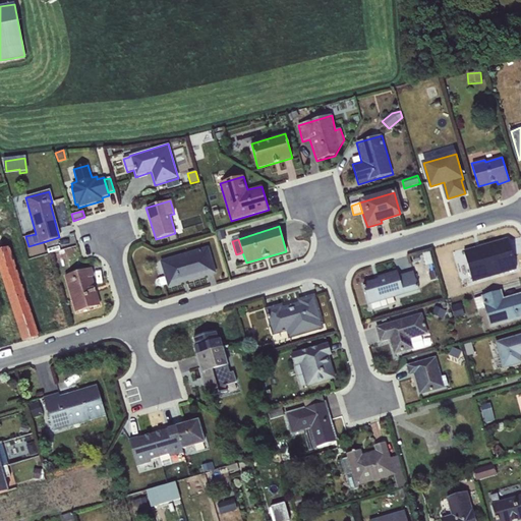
[(508,239),(464,252),(472,282),(516,269),(508,239)]
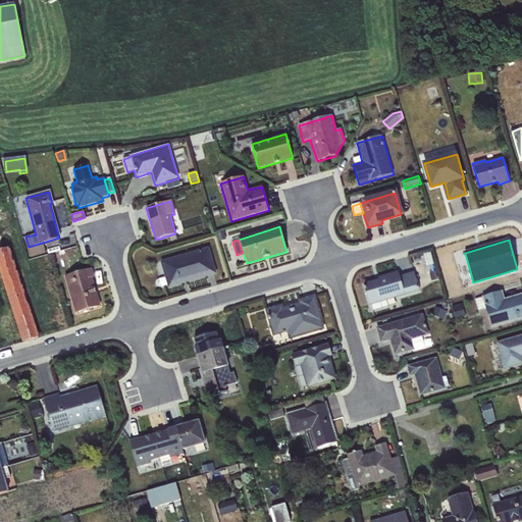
[(43,243),(29,247),(32,258),(46,253),(43,243)]
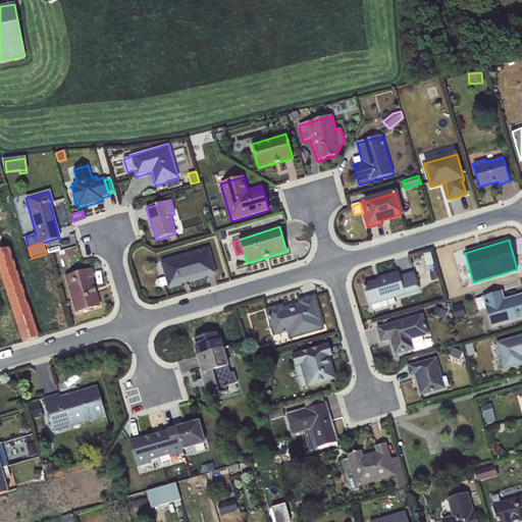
[(9,248),(0,250),(0,268),(23,343),(39,338),(9,248)]
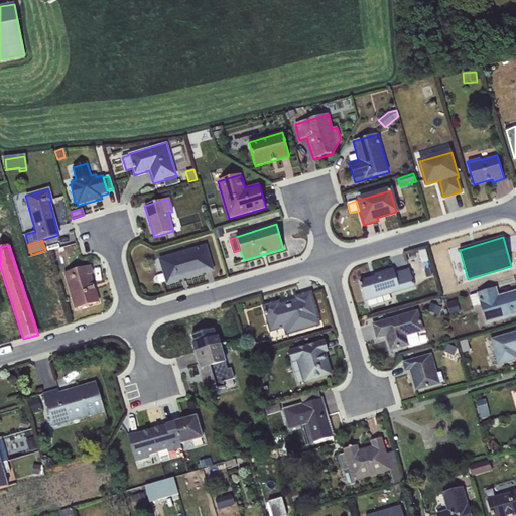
[(157,276),(154,280),(157,283),(167,282),(212,269),(205,245),(158,259),(162,274),(157,276)]
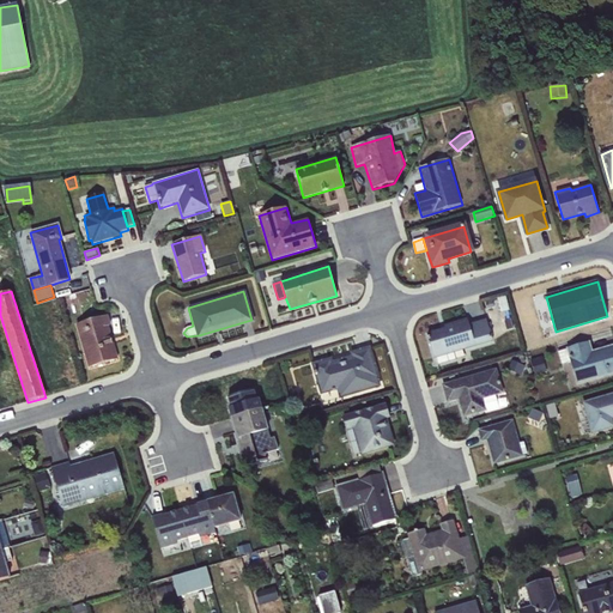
[(508,297),(498,298),(502,313),(510,310),(508,297)]
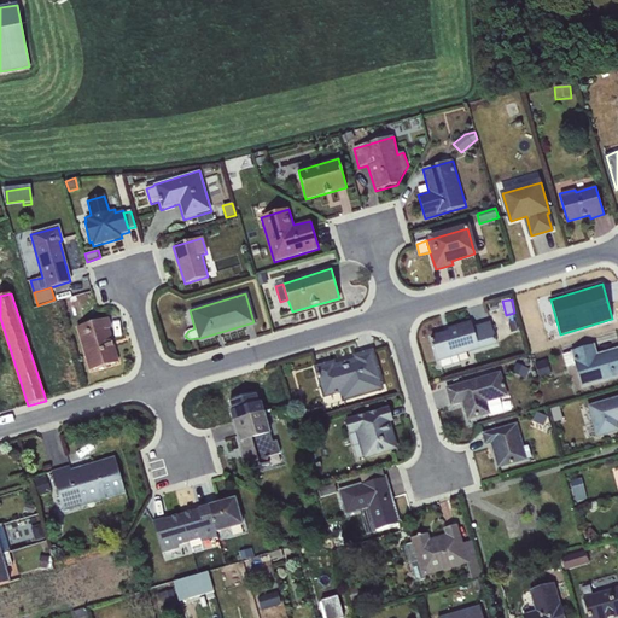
[(108,318),(77,326),(89,371),(118,362),(109,330),(111,328),(108,318)]
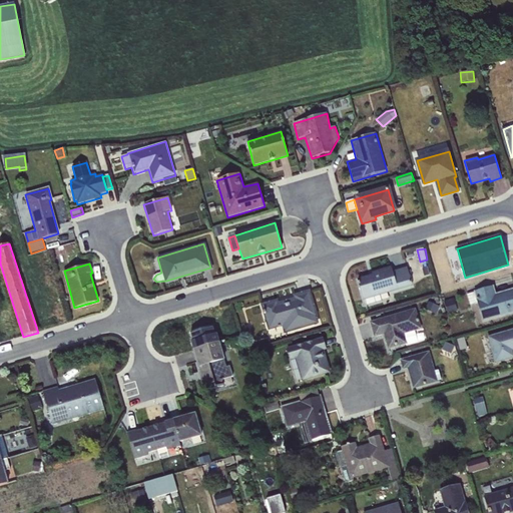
[(359,282),(358,282),(359,286),(359,285),(364,300),(365,299),(367,305),(382,302),(380,296),(412,286),(407,268),(393,273),(391,268),(372,274),(373,276),(358,280),(359,282)]
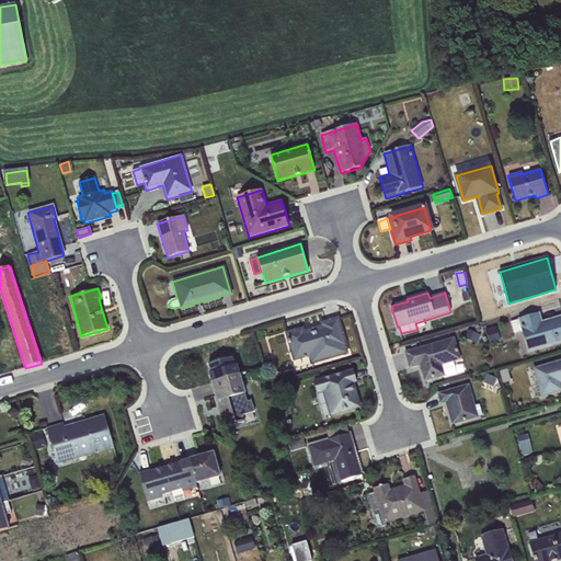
[(539,313),(511,322),(514,333),(522,332),(527,352),(560,341),(560,317),(541,322),(539,313)]
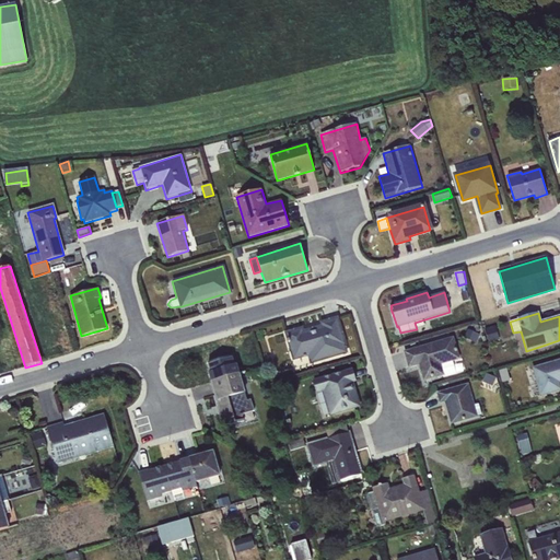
[(302,328),(286,334),(293,361),(307,357),(310,363),(347,352),(345,345),(337,318),(321,323),(322,326),(303,331),(302,328)]
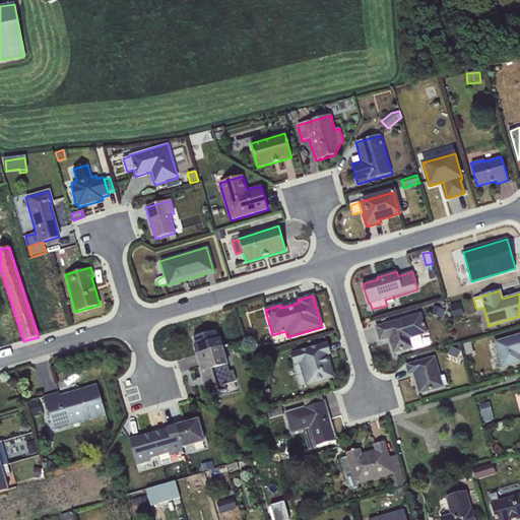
[(460,303),(450,306),(454,319),(463,316),(460,303)]
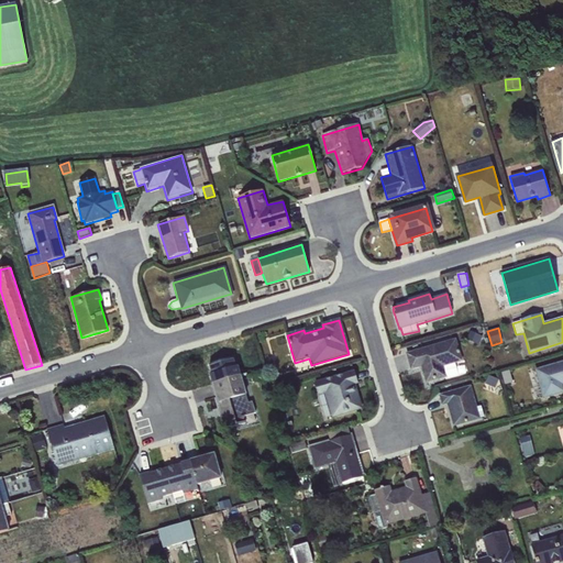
[(471,332),(466,340),(478,344),(482,337),(471,332)]
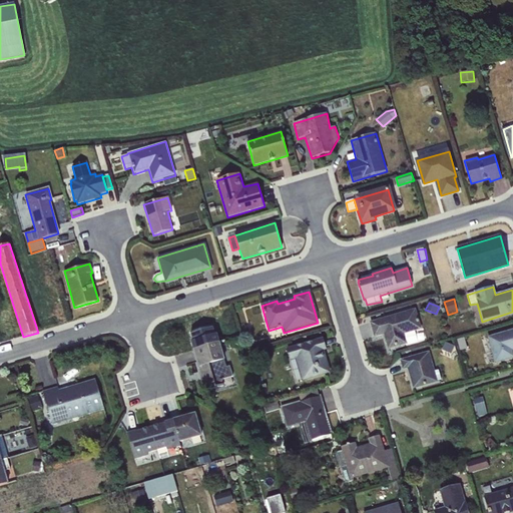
[(415,309),(369,322),(374,338),(384,335),(388,350),(407,344),(418,341),(415,332),(422,330),(415,309)]
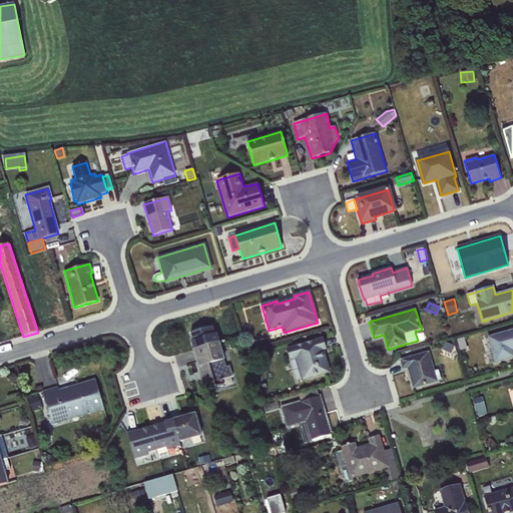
[(191,342),(193,350),(219,343),(216,334),(214,335),(212,327),(190,333),(193,341),(191,342)]
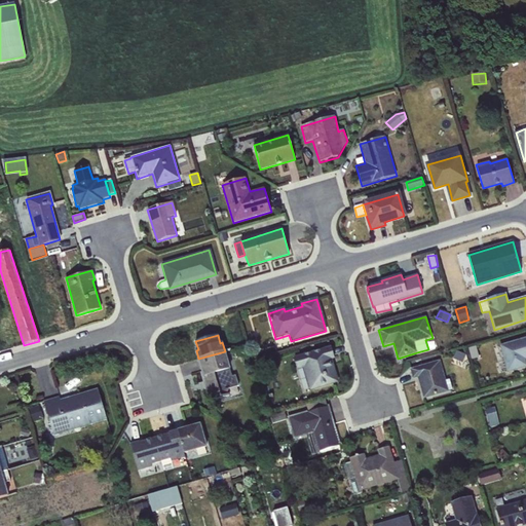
[(525,338),(499,346),(508,373),(525,367),(525,360),(525,359),(525,338)]
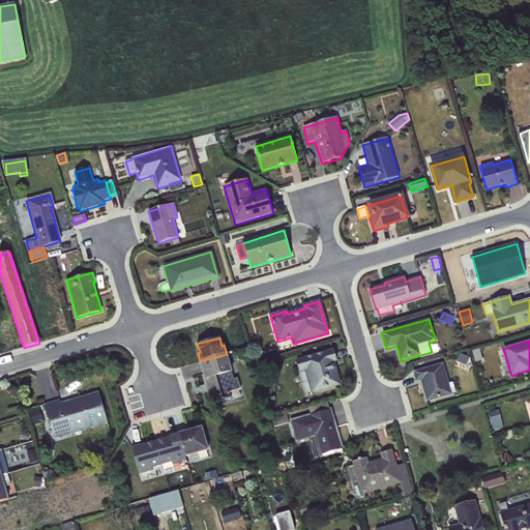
[(333,349),(296,360),(305,394),(311,392),(312,394),(342,385),(334,362),(337,362),(333,349)]
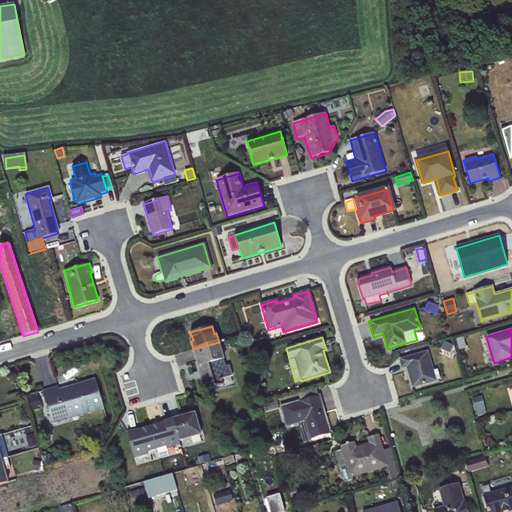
[(463,337),(456,339),(459,350),(466,348),(463,337)]
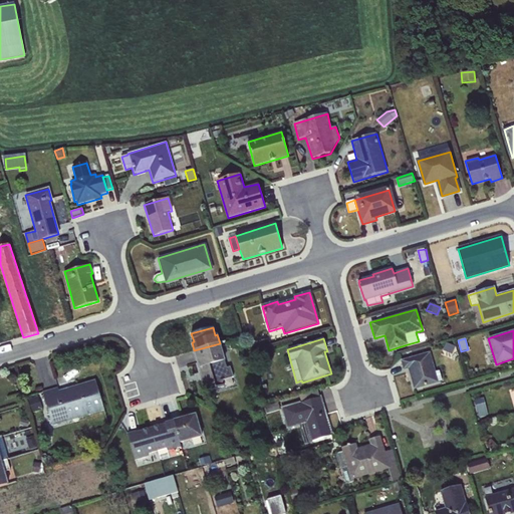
[(201,373),(203,380),(204,384),(209,383),(212,391),(224,388),(222,380),(233,377),(230,367),(226,368),(224,361),(225,361),(220,343),(194,350),(201,373)]
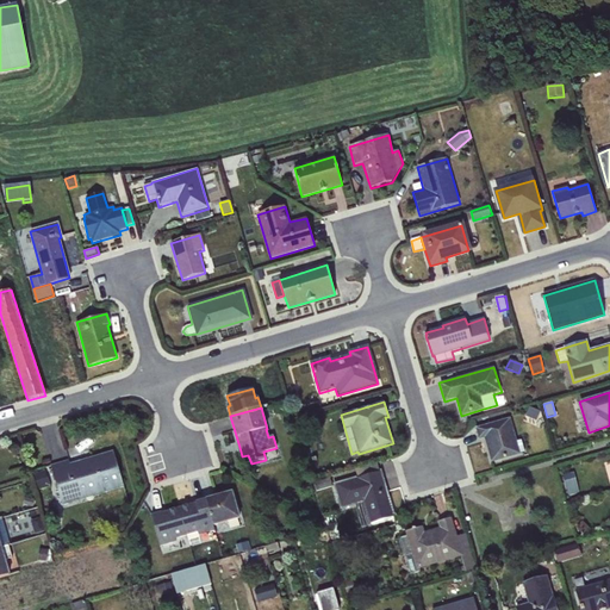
[(530,408),(527,417),(535,421),(539,411),(530,408)]
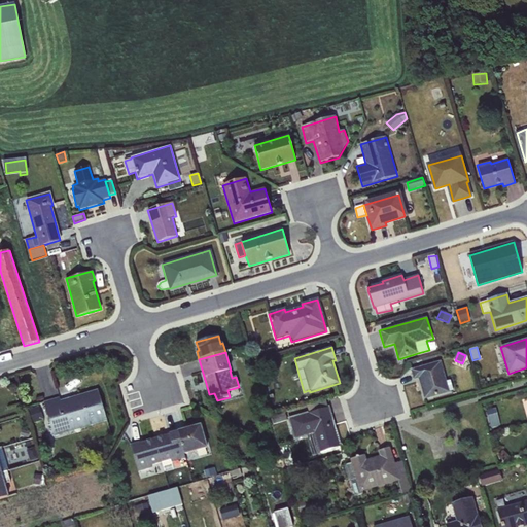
[(441,361),(412,371),(414,379),(419,378),(425,398),(449,392),(449,391),(453,390),(450,380),(447,381),(441,361)]
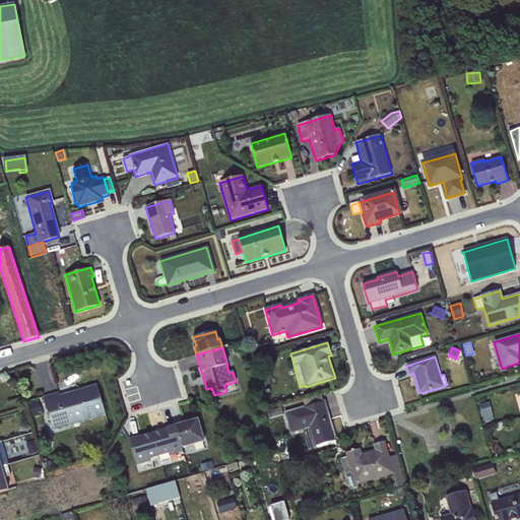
[(61,400),(60,396),(59,392),(43,397),(53,431),(106,416),(96,385),(79,390),(80,394),(61,400)]
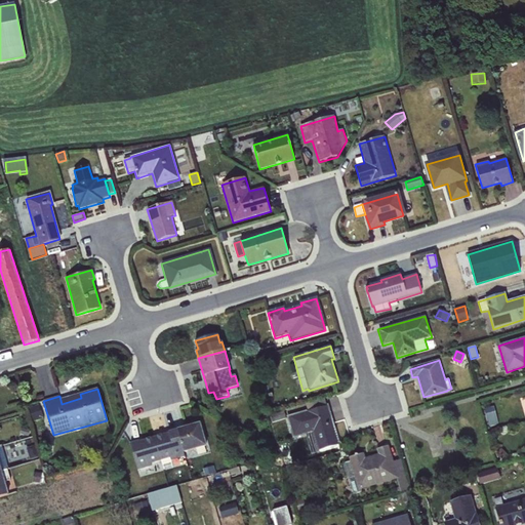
[(80,394),(61,400),(62,404),(81,398),(80,394)]
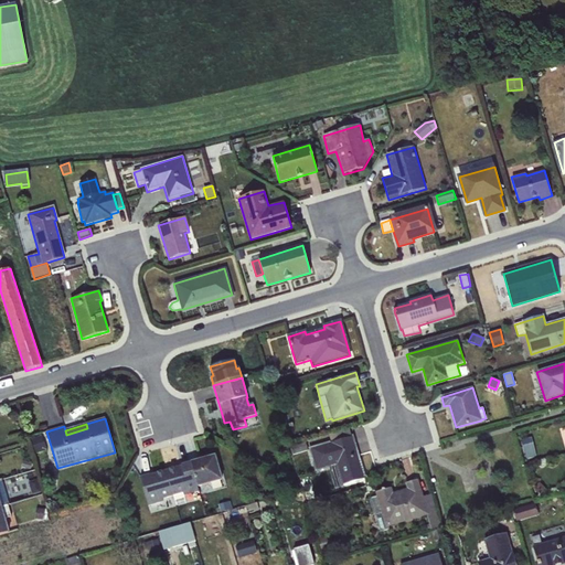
[(331,443),(352,437),(350,428),(329,435),(331,443)]
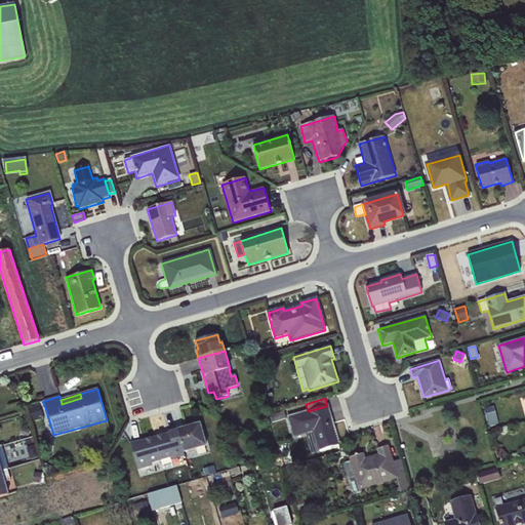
[(39,405),(28,408),(32,421),(43,418),(39,405)]
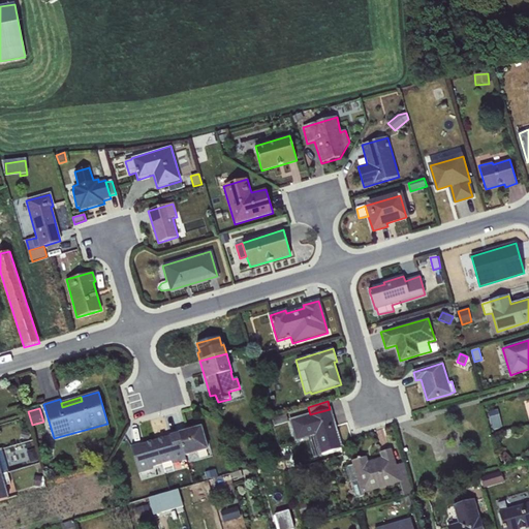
[(330,409),(310,414),(309,414),(309,413),(289,419),(294,442),(310,438),(315,456),(341,448),(335,426),(333,427),(331,419),(333,418),(330,409)]
